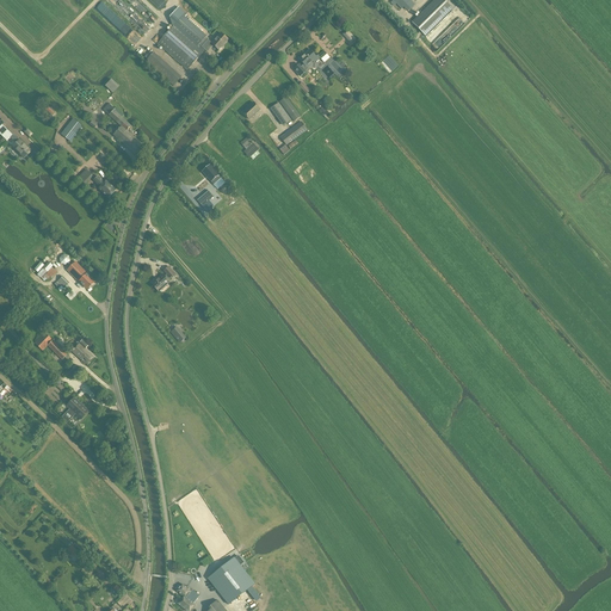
[(425,36),(452,8),(443,0),(433,0),(412,23),(425,36)]
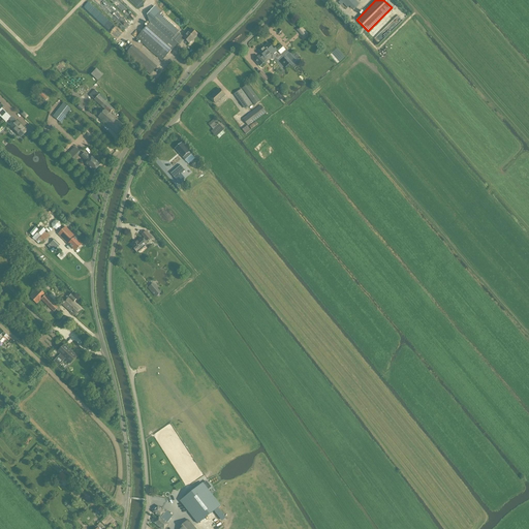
[(150,23),(136,38),(162,61),(178,43),(180,45),(185,39),(189,43),(197,34),(191,29),(184,37),(178,33),(179,32),(159,16),(162,12),(155,6),(147,16),(150,23)]
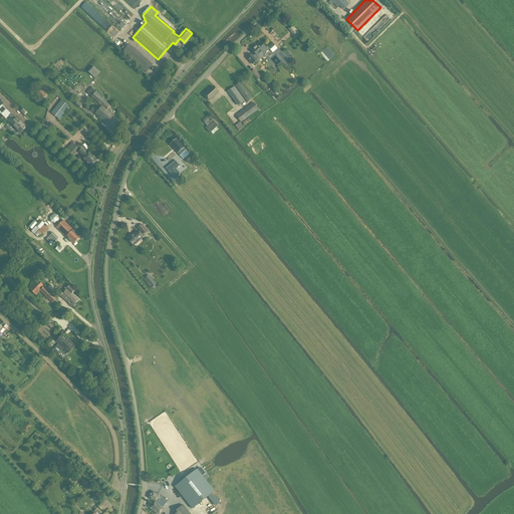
[(295,36),(298,33),(292,25),(288,29),(295,36)]
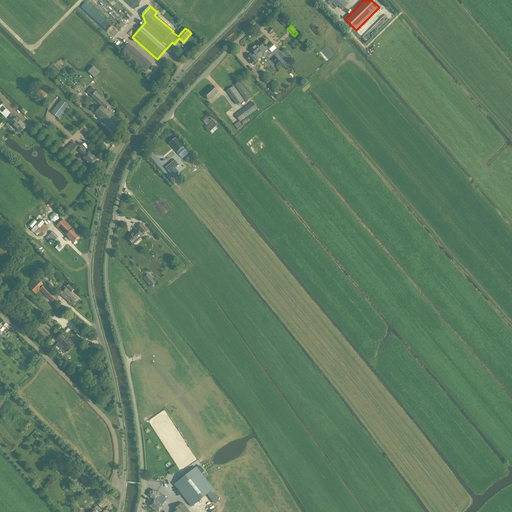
[(250,54),(246,58),(251,64),(256,60),(255,60),(258,58),(259,58),(260,57),(260,56),(260,55),(259,54),(262,51),(263,52),(267,49),(267,48),(264,45),(263,46),(259,42),(259,43),(253,47),(250,49),(253,53),(251,55),(250,54)]
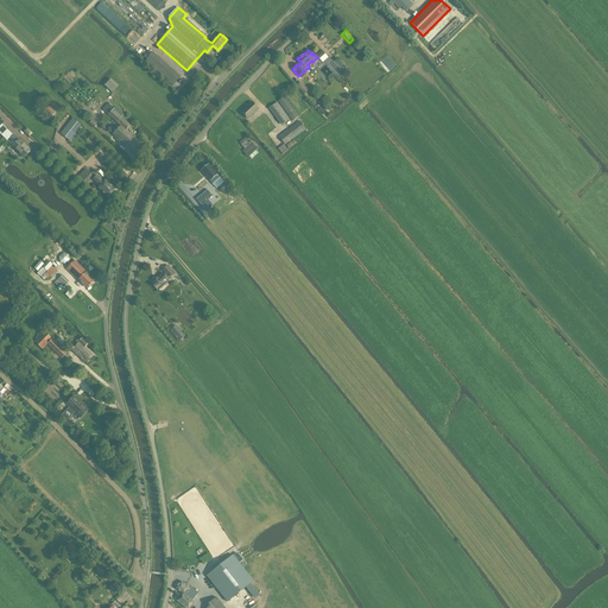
[(317,57),(317,58),(318,59),(320,59),(323,63),(328,58),(325,55),(323,51),(317,57)]
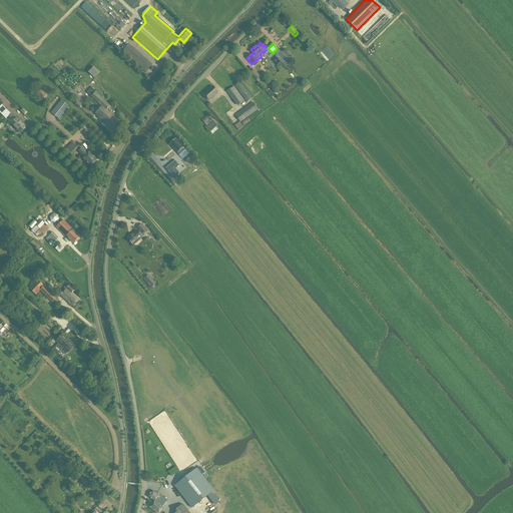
[(101,71),(94,65),(88,71),(95,77),(101,71)]
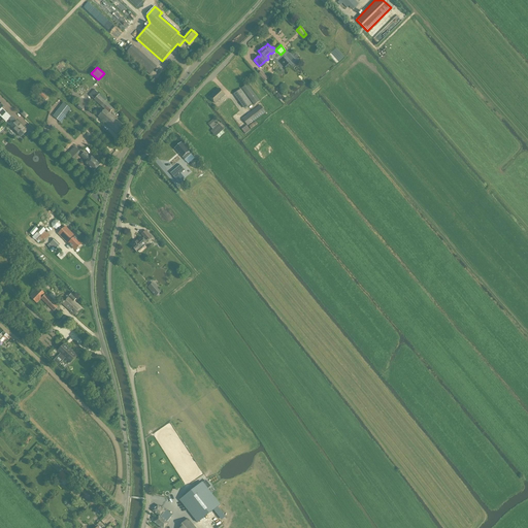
[(268,78),(262,71),(258,74),(264,81),(268,78)]
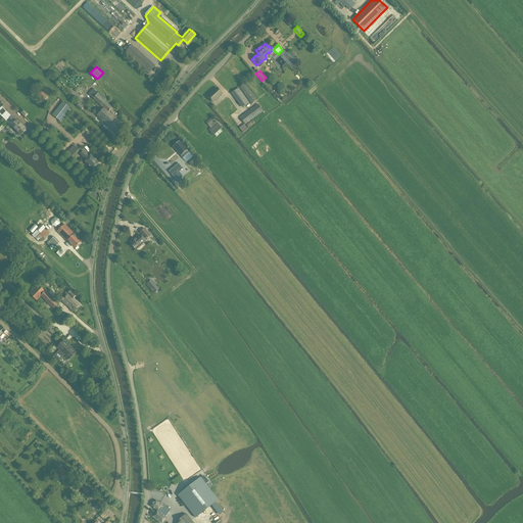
[(251,104),(257,100),(245,84),(239,87),(251,104)]
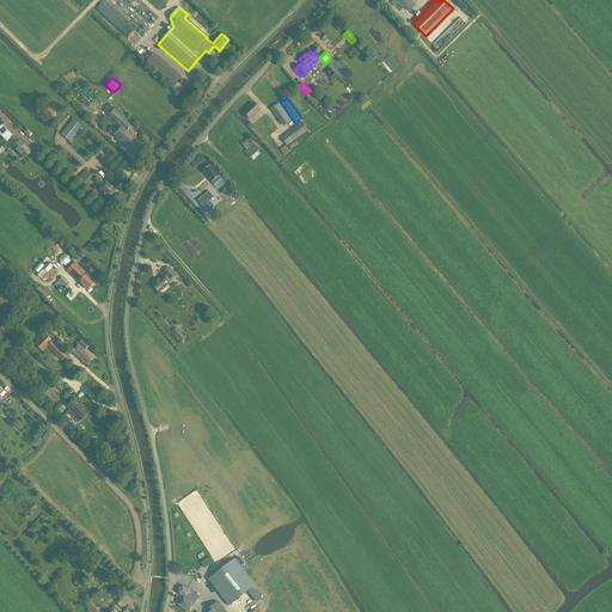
[(254,103),(243,112),(250,120),(261,110),(254,103)]
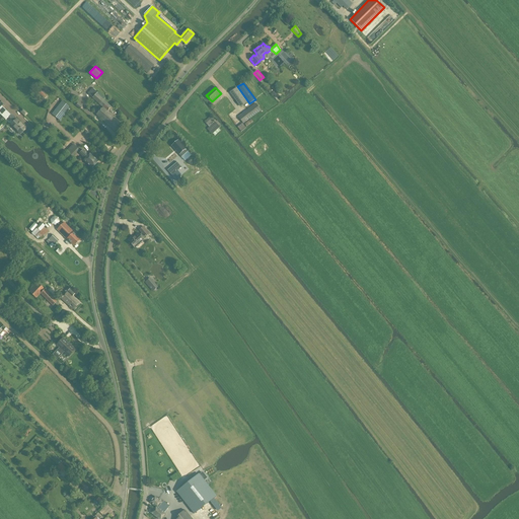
[(241,106),(247,102),(236,87),(230,91),(241,106)]
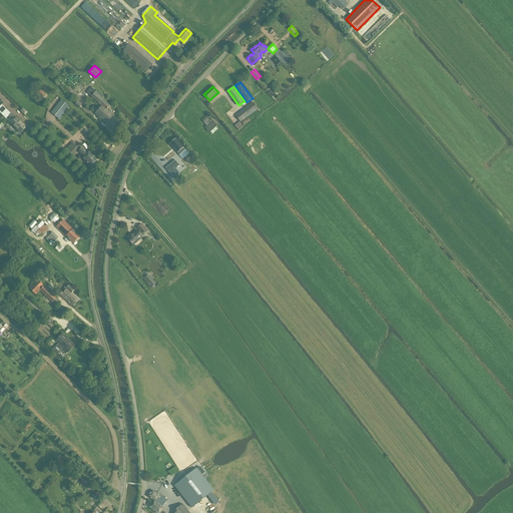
[(91,87),(86,92),(102,106),(95,113),(114,131),(121,124),(112,116),(110,113),(106,110),(110,106),(102,98),(104,96),(97,90),(96,91),(91,87)]
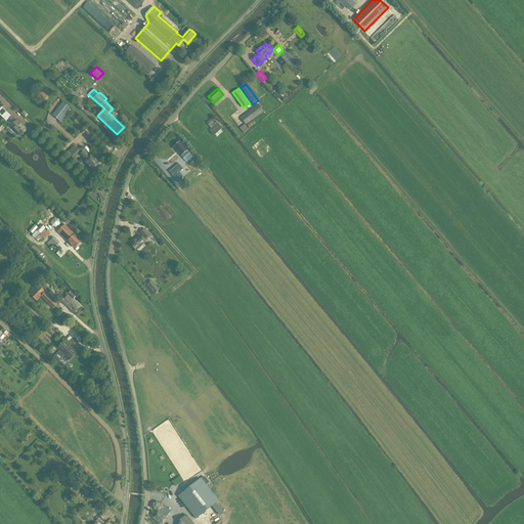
[(47,97),(41,90),(38,93),(45,100),(47,97)]
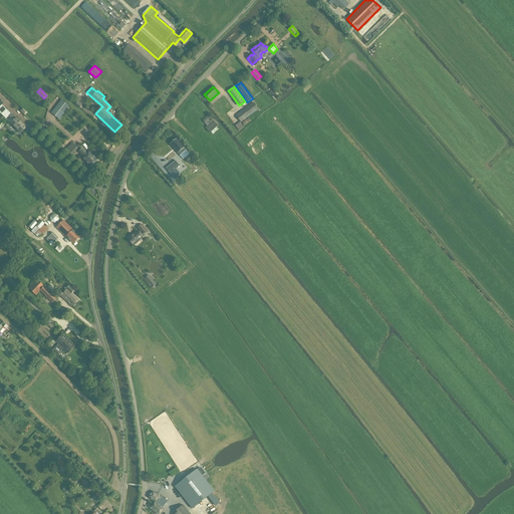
[(0,99),(0,112),(5,118),(8,115),(14,120),(11,123),(20,134),(26,127),(17,118),(16,118),(11,113),(10,113),(2,105),(3,103),(0,99)]
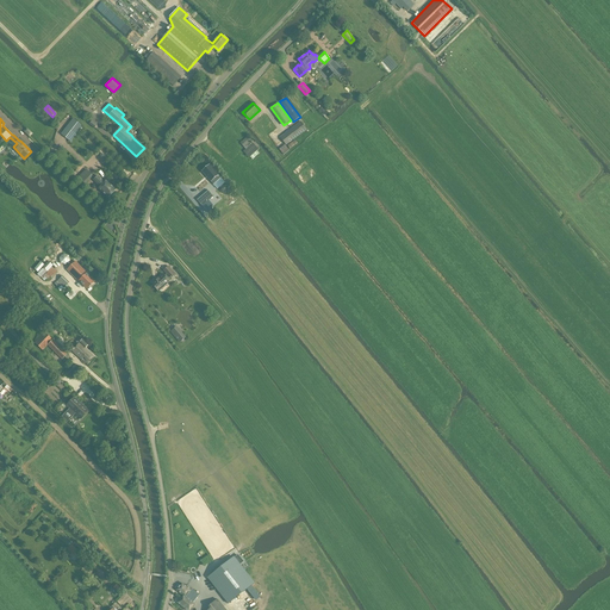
[(73,118),(61,134),(70,142),(83,126),(73,118)]
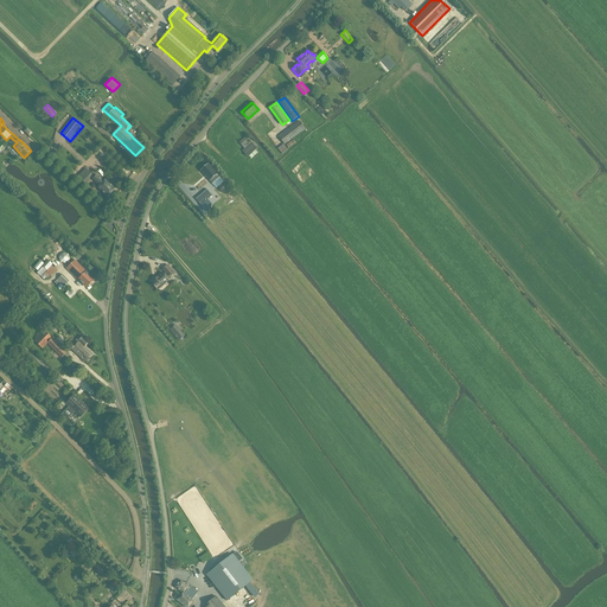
[(305,128),(299,121),(279,136),(285,145),(305,128)]
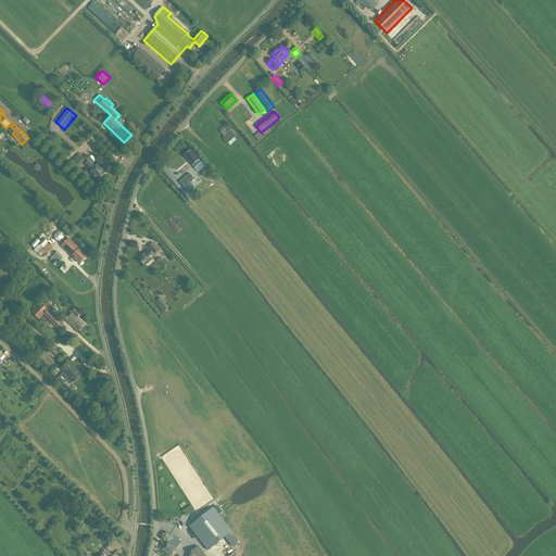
[(240,138),(229,126),(222,133),(227,139),(225,140),(230,147),(240,138)]
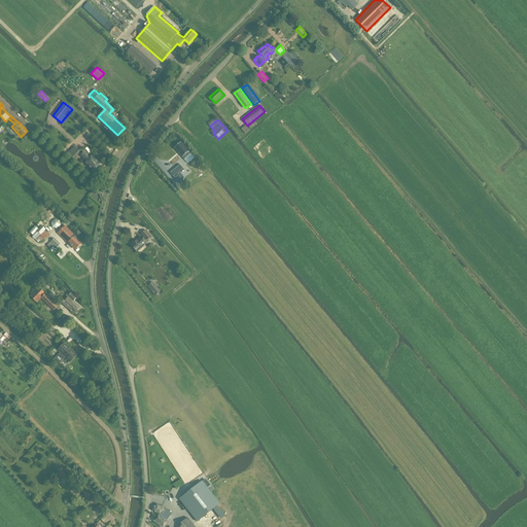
[(180,142),(174,148),(184,160),(190,154),(180,142)]
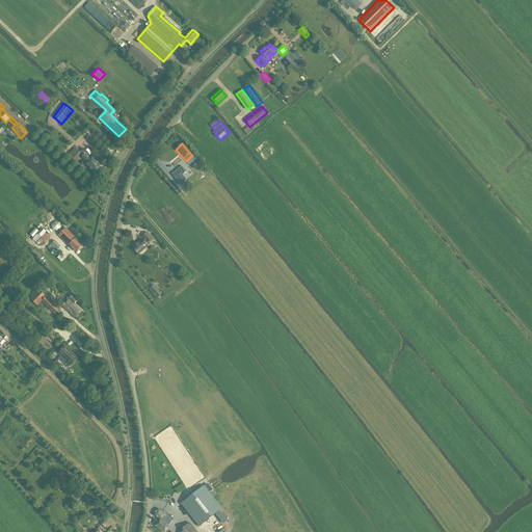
[(81,154),(75,148),(67,156),(73,162),(81,154)]
